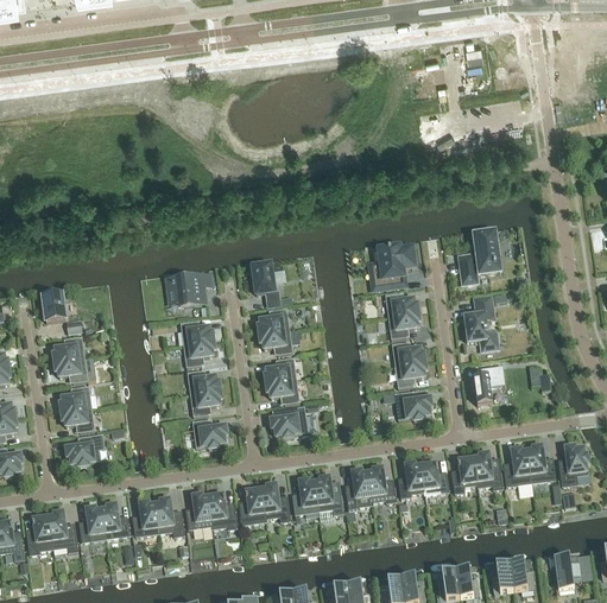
[(0,12),(16,10),(16,7),(24,6),(23,0),(75,0),(76,1),(76,2),(93,0),(0,0),(0,12)]
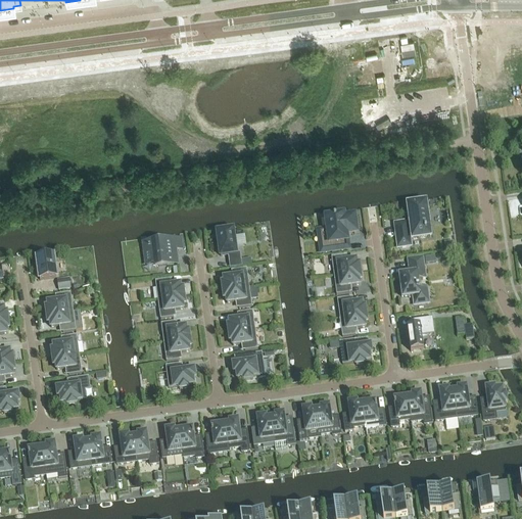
[(425,199),(407,201),(409,220),(407,220),(407,219),(394,221),(397,244),(410,242),(409,236),(412,235),(412,236),(426,234),(425,229),(426,229),(426,225),(424,226),(424,221),(428,221),(425,199)]
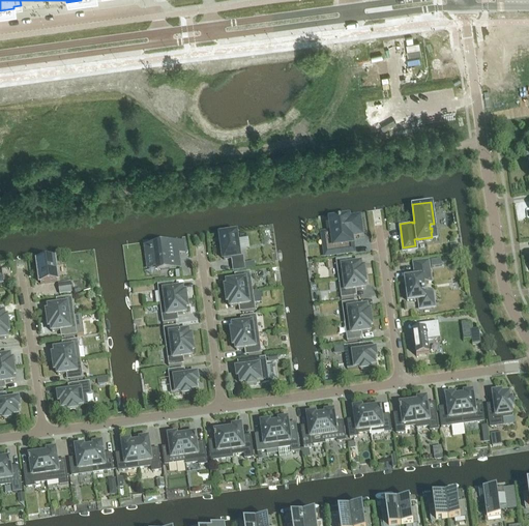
[(348,214),(329,216),(330,229),(326,229),(328,243),(323,243),(324,253),(353,249),(351,234),(361,233),(358,215),(348,217),(348,214)]
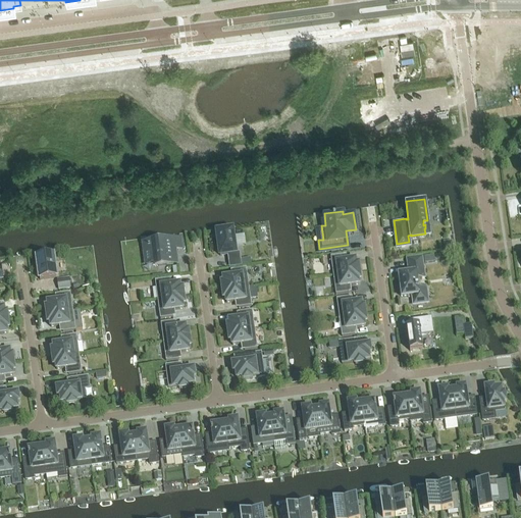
[(227,258),(240,257),(239,249),(236,250),(231,226),(215,228),(219,253),(226,252),(227,258)]
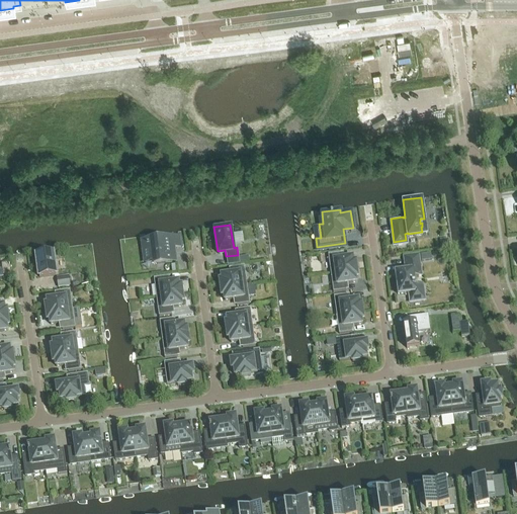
[(144,259),(153,258),(153,261),(175,258),(174,244),(179,243),(178,232),(161,235),(147,236),(148,247),(143,247),(144,259)]
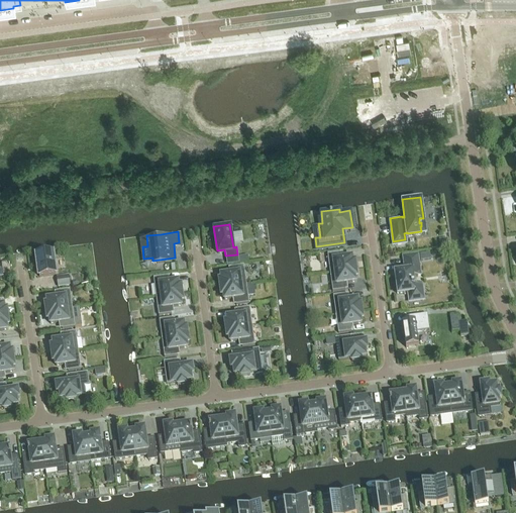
[(56,272),(53,248),(35,251),(38,274),(56,272)]
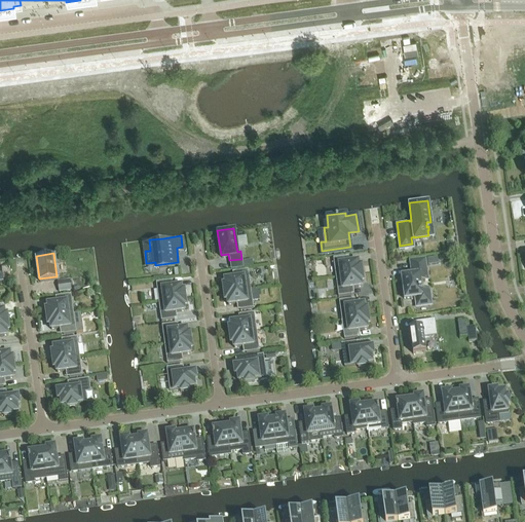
[(335,274),(362,270),(361,262),(358,262),(358,258),(346,260),(345,253),(332,255),(335,274)]
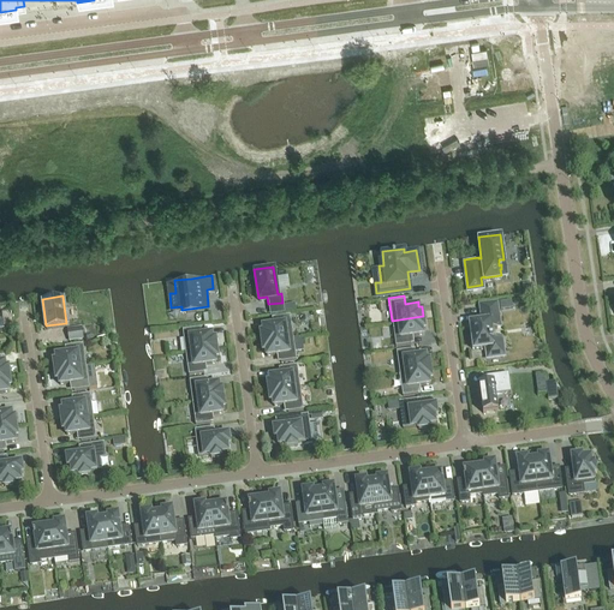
[(472,320),(470,320),(470,324),(471,335),(470,335),(471,346),(486,344),(486,347),(502,345),(500,333),(492,334),(490,326),(499,324),(496,306),(480,309),(482,318),(472,320)]
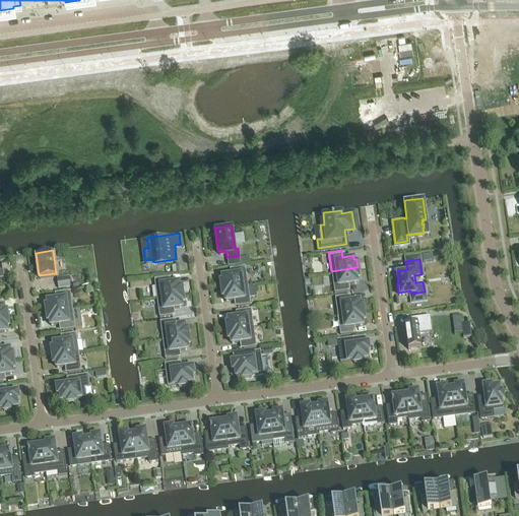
[(220,286),(247,282),(245,263),(232,265),(233,272),(221,273),(221,277),(219,278),(220,286)]
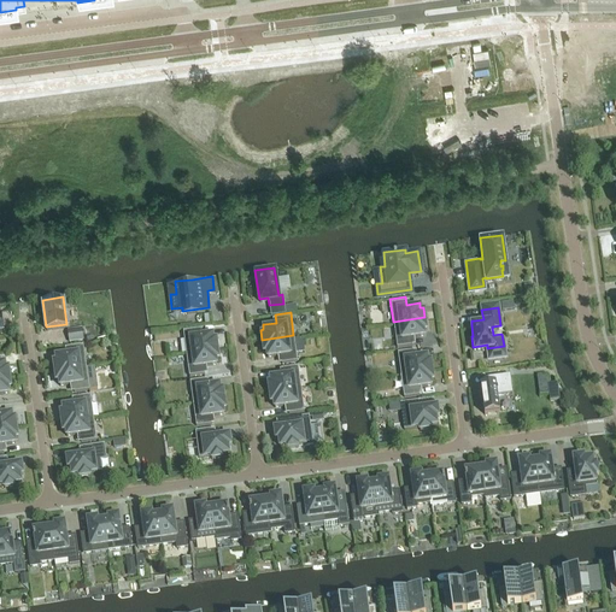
[(426,327),(424,317),(393,322),(397,343),(411,342),(410,334),(423,333),(423,327),(426,327)]
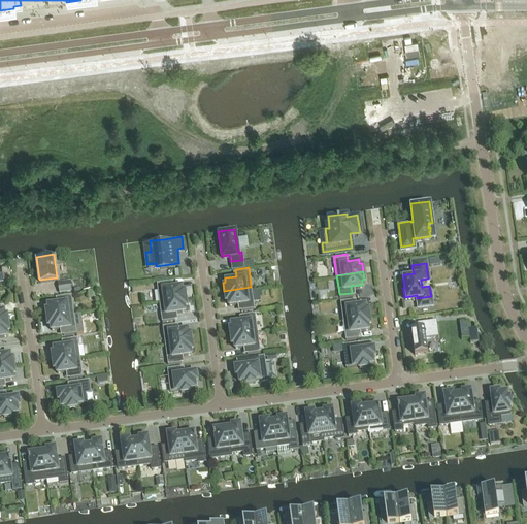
[(57,279),(59,290),(71,288),(69,277),(57,279)]
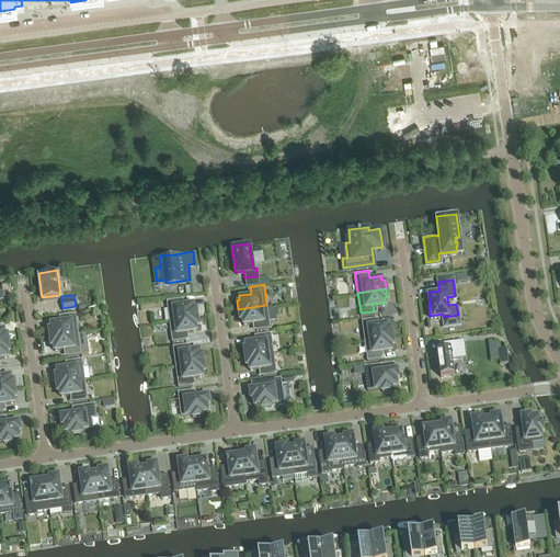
[(169,318),(197,315),(195,306),(193,306),(192,302),(181,303),(180,296),(166,298),(169,318)]
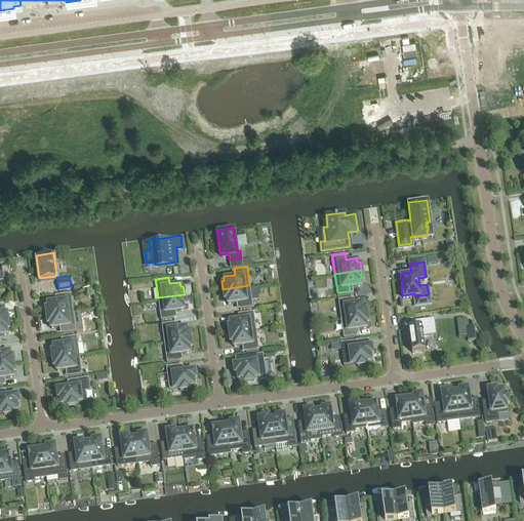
[(252,305),(249,285),(223,289),(224,296),(227,296),(227,302),(238,299),(239,306),(252,305)]
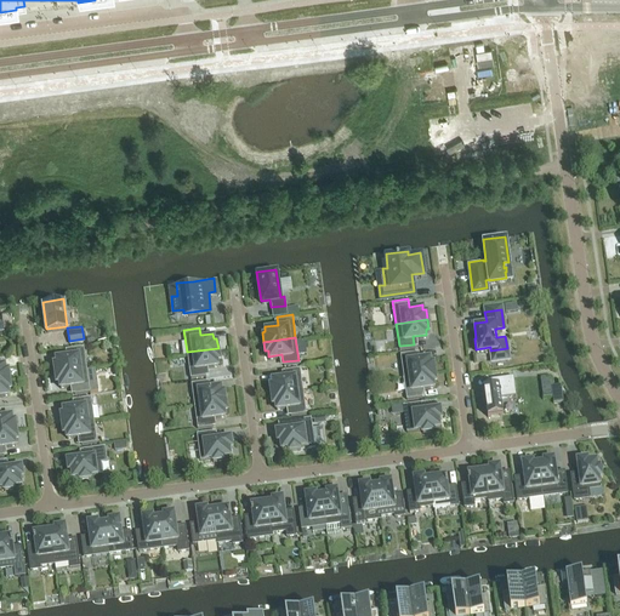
[(55,370),(86,366),(83,343),(67,346),(68,353),(55,355),(56,360),(53,361),(55,370)]
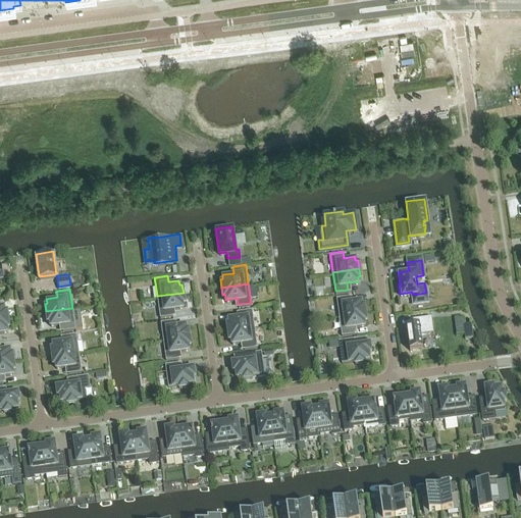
[(185,301),(184,293),(157,296),(159,315),(172,313),(171,307),(183,306),(181,301),(185,301)]
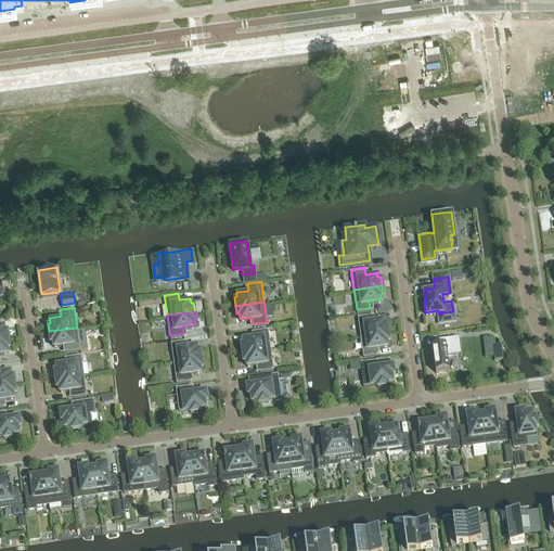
[(360,334),(388,331),(387,322),(384,322),(383,318),(372,319),(371,312),(357,315),(360,334)]
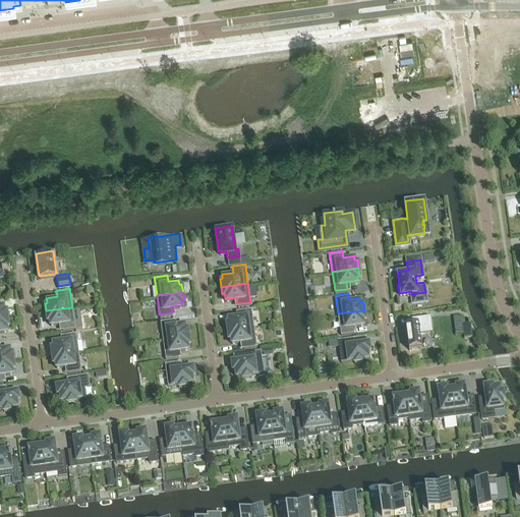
[(227,329),(253,326),(250,306),(238,308),(238,314),(228,317),(228,321),(226,321),(227,329)]
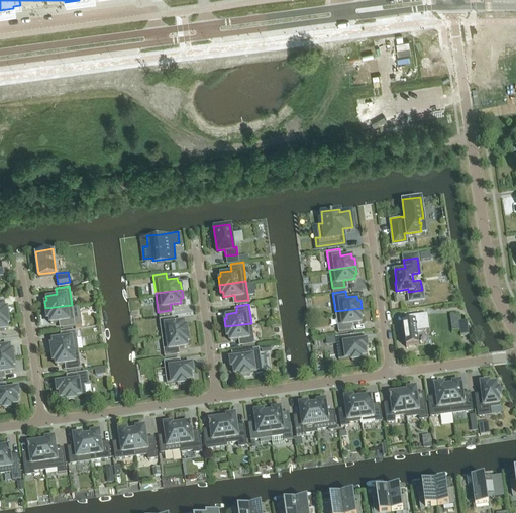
[(74,323),(72,305),(45,308),(46,316),(48,316),(49,320),(61,319),(62,325),(74,323)]
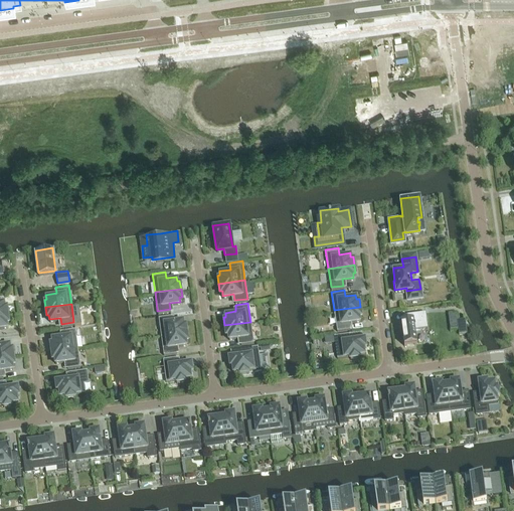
[(361,314),(360,307),(334,310),(336,329),(349,327),(348,321),(359,319),(358,315),(361,314)]
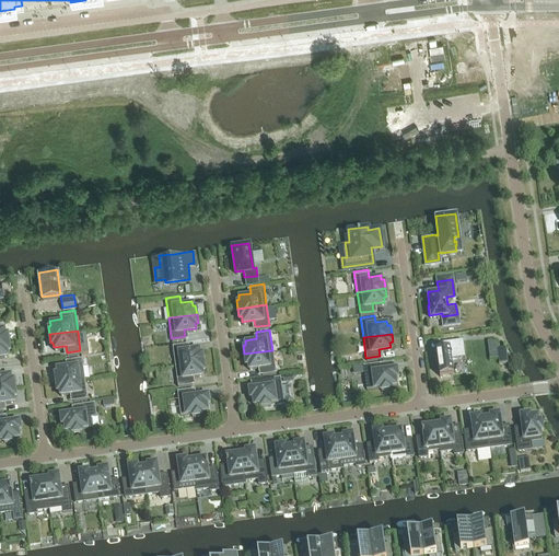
[(462,337),(439,340),(441,340),(442,346),(435,347),(439,373),(453,371),(451,356),(463,354),(464,355),(462,337)]
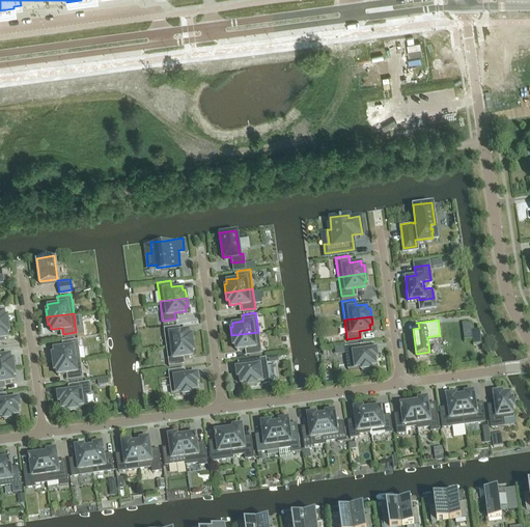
[(8,331),(7,323),(0,323),(0,336),(6,335),(6,331),(8,331)]
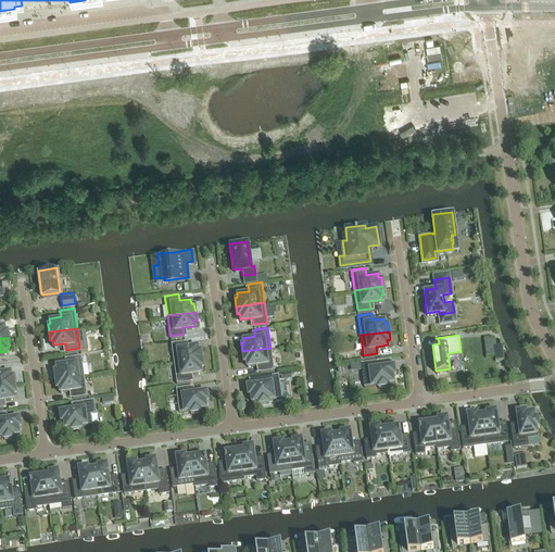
[(173,361),(201,358),(200,349),(198,349),(197,345),(185,346),(185,339),(171,340),(173,361)]
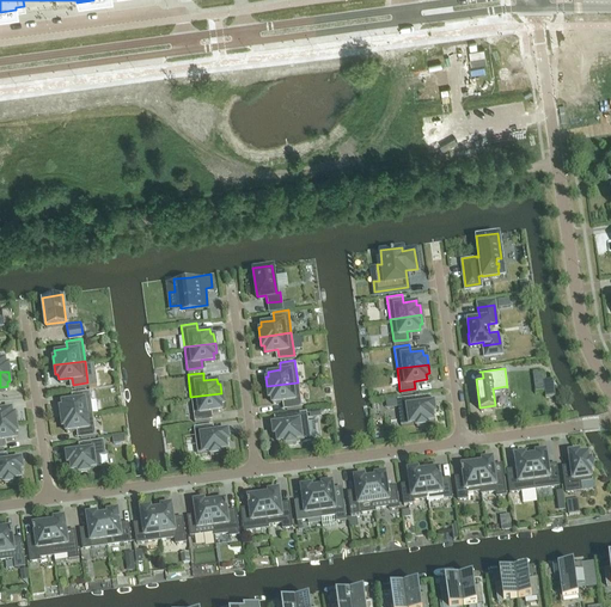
[(551,376),(543,378),(544,394),(554,392),(551,376)]
